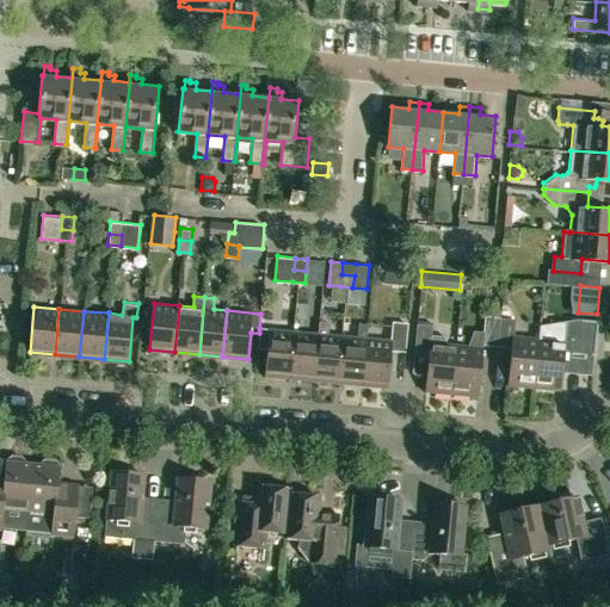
[(484,344),(498,345),(500,317),(486,316),(485,332),(472,330),(467,344),(456,344),(453,391),(480,394),(484,346),(484,345),(484,344)]
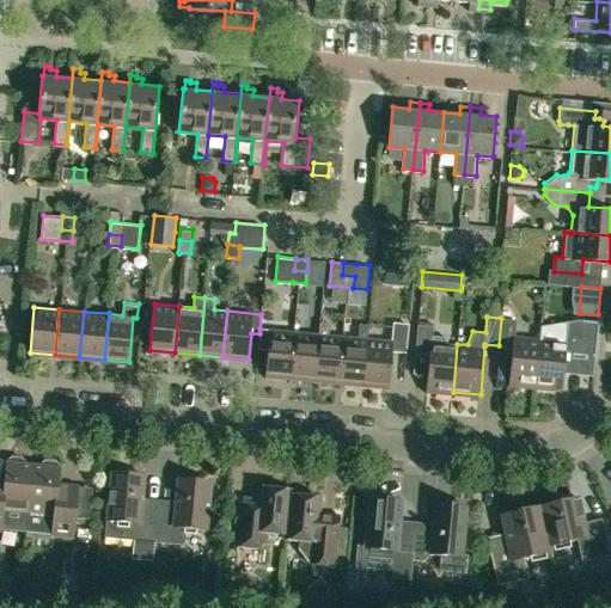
[(509,385),(536,387),(541,338),(515,336),(517,319),(501,318),(499,345),(513,348),(509,385)]
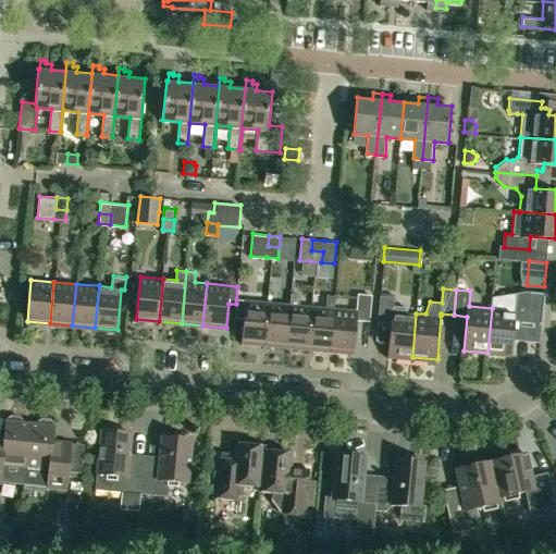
[(292,292),(291,304),(289,304),(286,346),(308,348),(311,306),(300,305),(301,293),(292,292)]
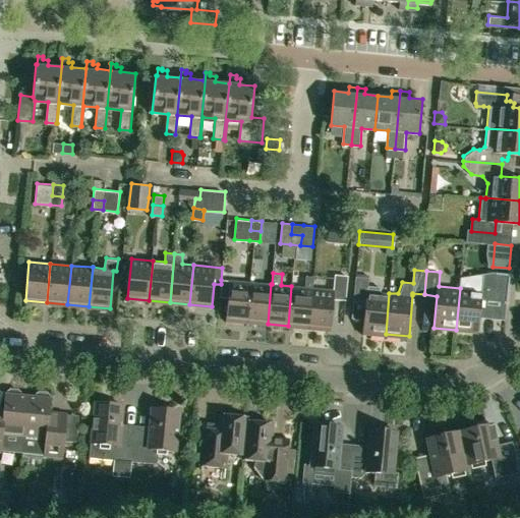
[(478,332),(481,300),(506,302),(508,274),(494,273),(483,274),(482,278),(461,282),(460,288),(456,330),(478,332)]
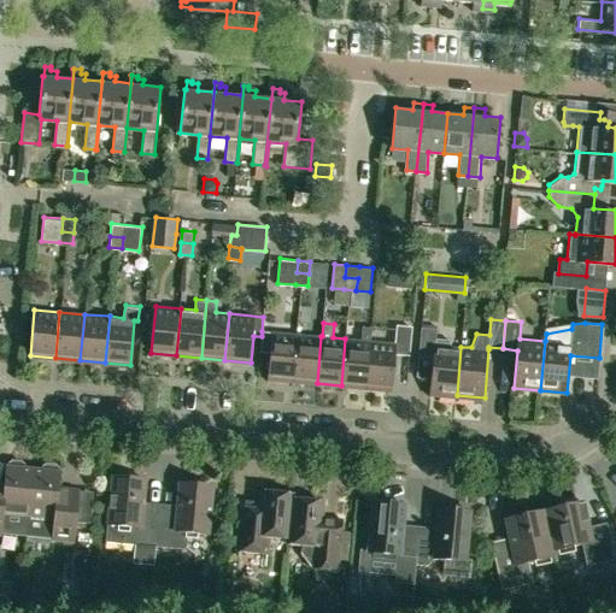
[(363,324),(361,340),(345,339),(341,385),(367,388),(371,341),(373,341),(373,325),(363,324)]
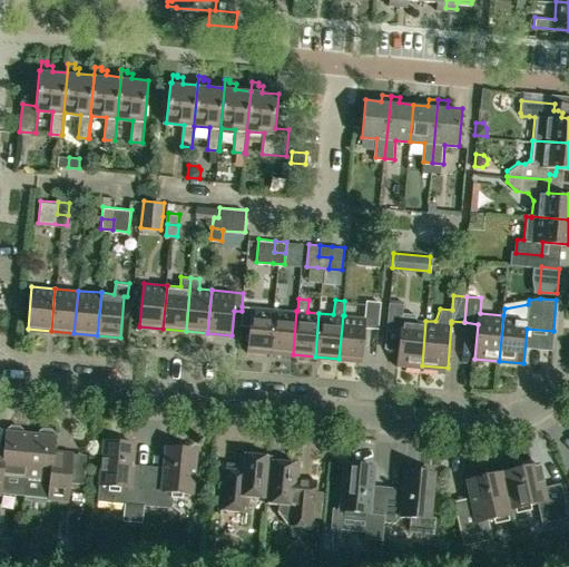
[(366,318),(344,315),(343,315),(339,359),(362,361),(365,326),(379,328),(381,301),(368,300),(366,318)]
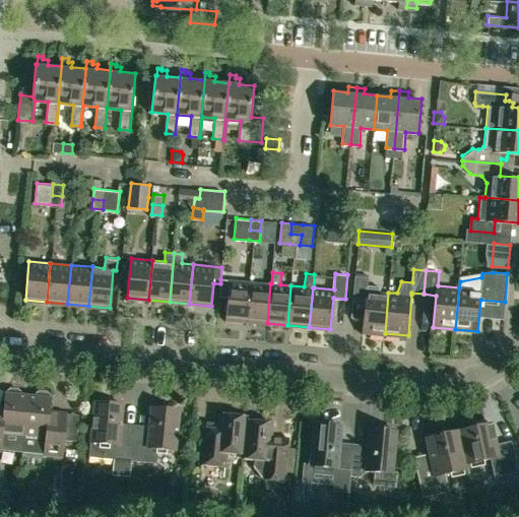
[(388,293),(379,292),(379,285),(368,284),(369,275),(357,274),(353,300),(365,301),(363,331),(385,333),(388,293)]
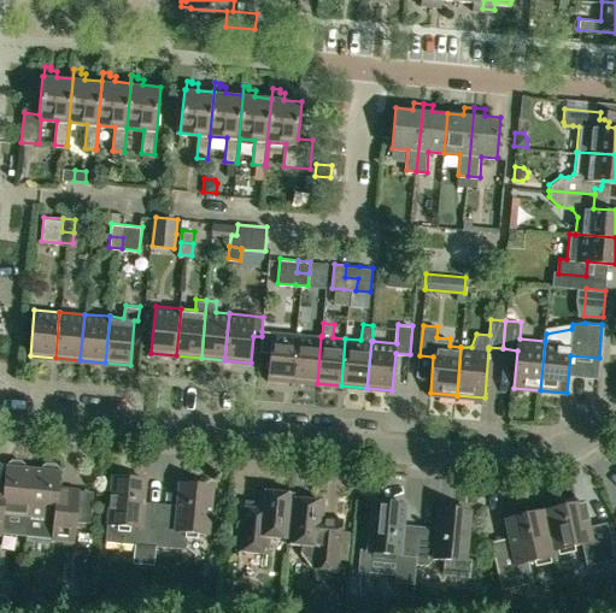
[(262,331),(262,336),(260,351),(270,352),(267,378),(292,381),(297,334),(262,331)]
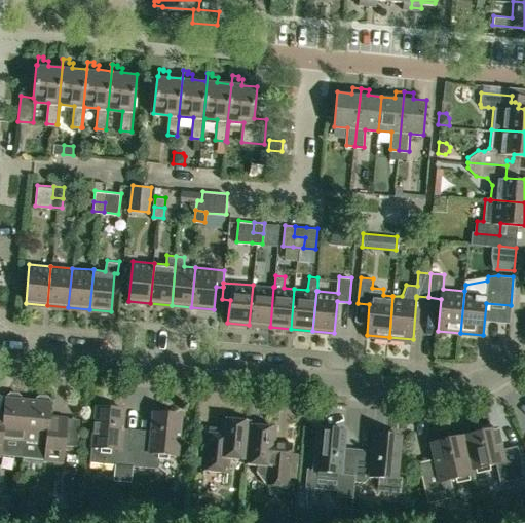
[(249,325),(270,327),(273,287),(253,285),(249,325)]
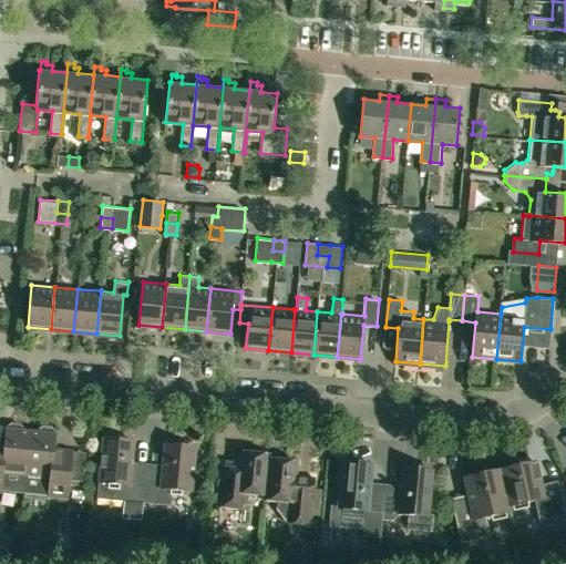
[(24,472),(29,430),(22,429),(22,427),(19,423),(9,422),(7,424),(6,428),(3,428),(2,442),(1,458),(0,457),(0,489),(21,490),(21,496),(22,499),(24,472)]
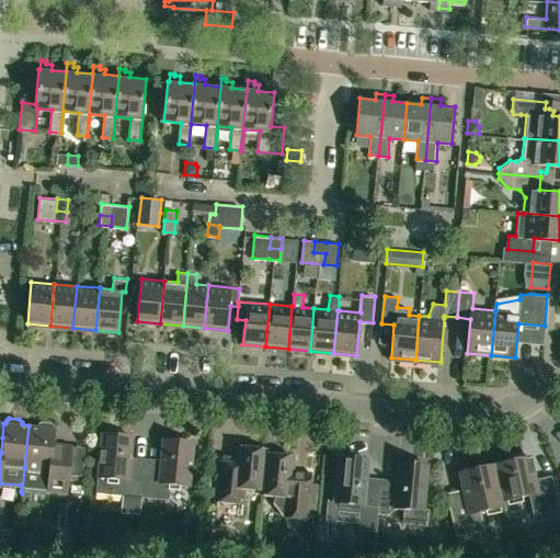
[(67,493),(70,458),(71,442),(54,441),(56,428),(31,425),(24,493),(29,501),(43,503),(47,500),(47,492),(67,493)]
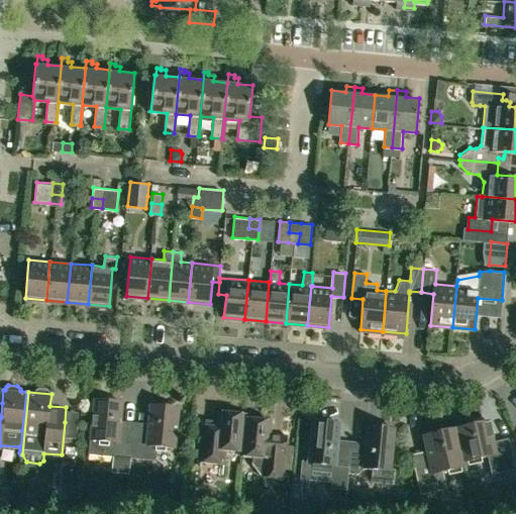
[(89,453),(107,455),(131,457),(134,431),(119,429),(122,401),(94,398),(89,453)]
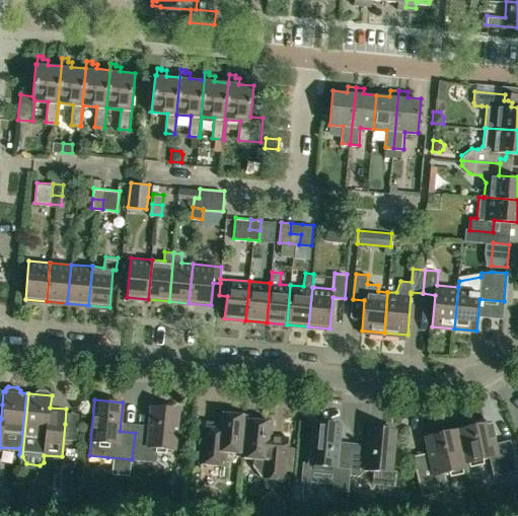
[(132,459),(142,460),(141,465),(153,466),(154,461),(156,461),(157,447),(175,448),(178,409),(151,406),(148,434),(135,433),(132,459)]
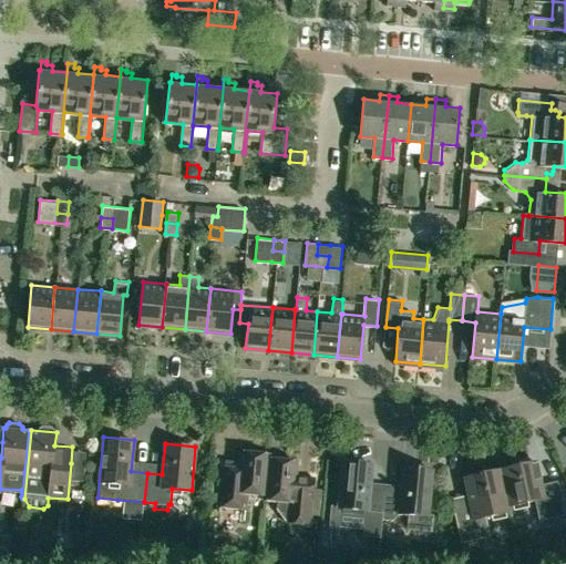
[(246,493),(264,494),(265,494),(268,458),(270,458),(271,453),(242,451),(240,467),(224,465),(220,505),(245,508),(246,493)]
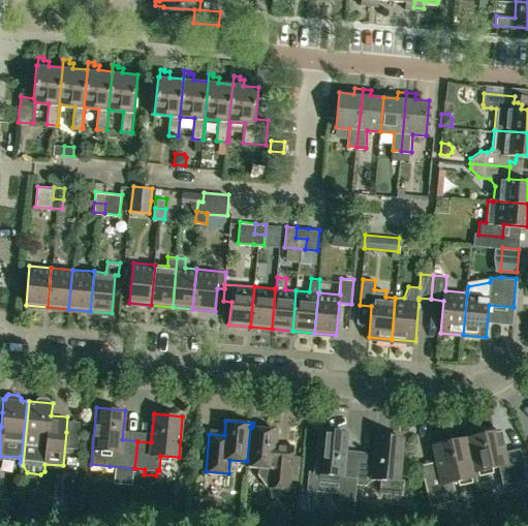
[(258,472),(268,485),(288,487),(292,440),(276,438),(277,429),(252,427),(250,427),(247,461),(246,461),(246,466),(259,467),(258,472)]
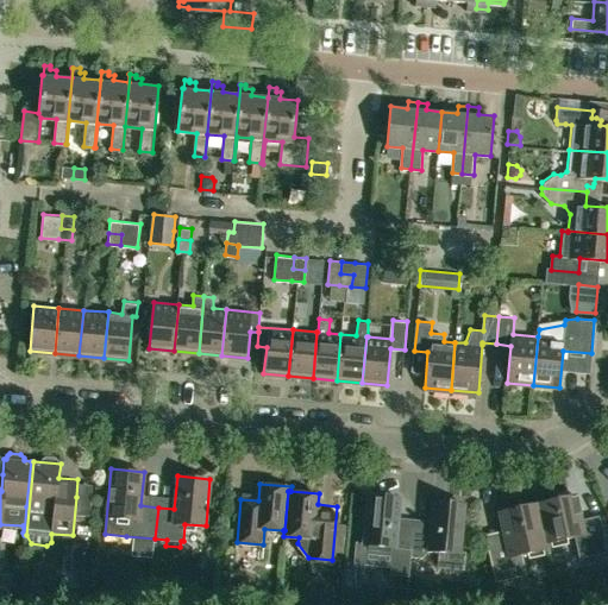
[(401,554),(412,555),(415,523),(397,522),(400,496),(368,493),(364,543),(393,546),(401,554)]
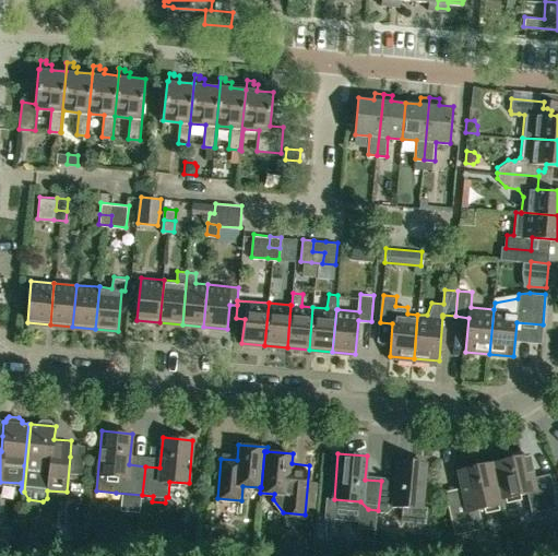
[(530,453),(493,462),(501,498),(502,498),(527,493),(532,511),(556,506),(548,473),(534,476),(530,453)]
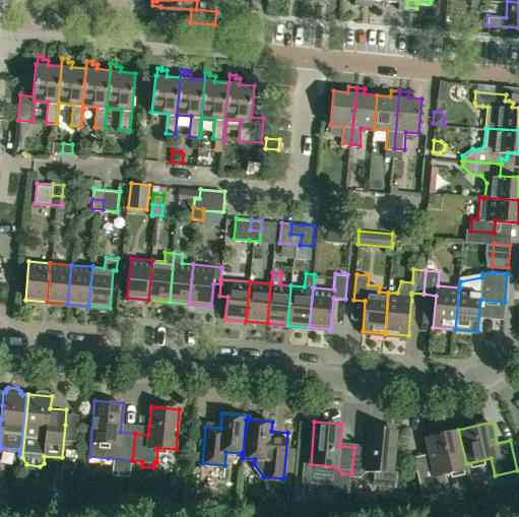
[(351,474),(361,475),(367,469),(374,469),(372,483),(394,486),(395,471),(392,471),(396,429),(369,427),(367,448),(354,447),(351,474)]
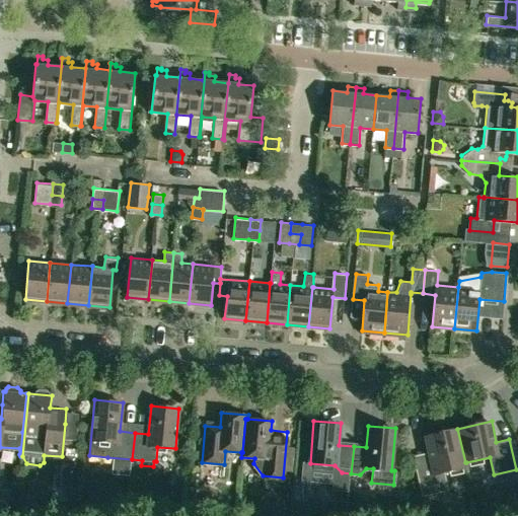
[(425,436),(431,465),(417,468),(423,495),(447,490),(444,472),(467,467),(466,462),(465,462),(457,429),(425,436)]
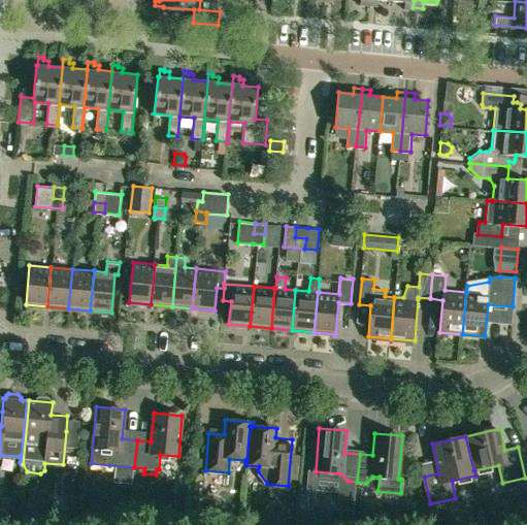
[(61,472),(60,493),(74,494),(75,473),(61,472)]
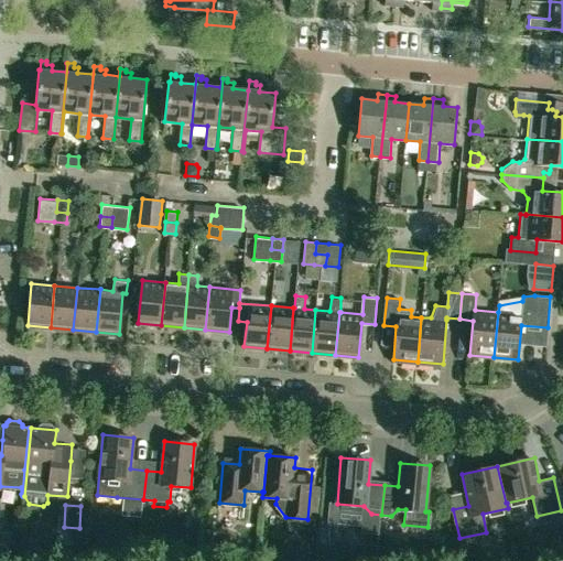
[(71,560),(72,543),(62,542),(61,559),(71,560)]
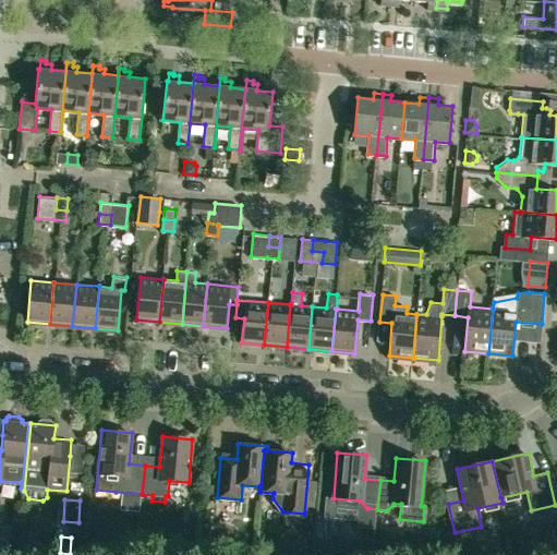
[(76,546),(84,554),(92,554),(98,551),(86,537),(76,546)]
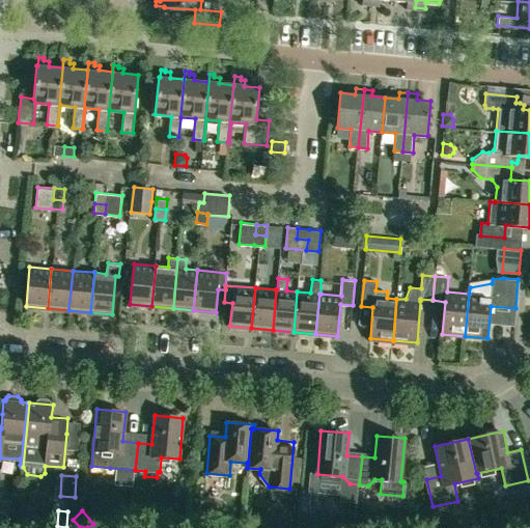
[(176,527),(173,519),(161,523),(162,527),(176,527)]
